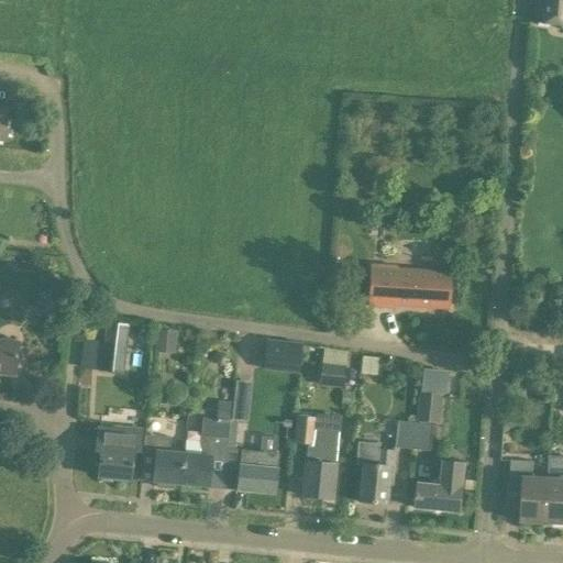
[(562,25),(562,0),(533,0),(532,23),(562,25)]
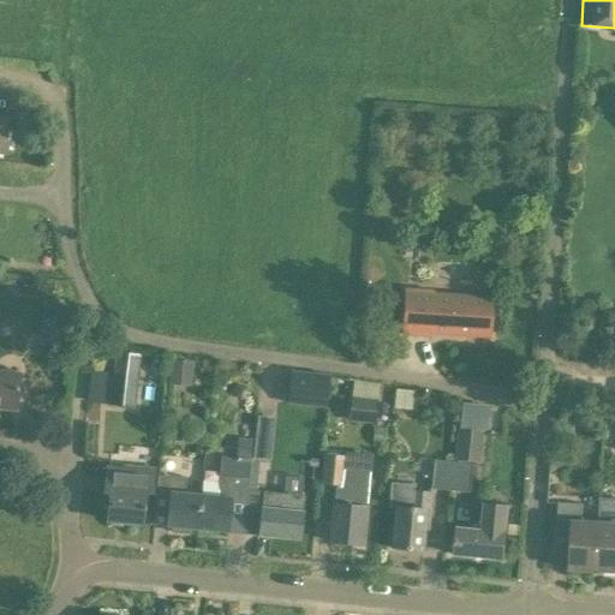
[(0,154),(6,155),(11,119),(0,118),(0,154)]
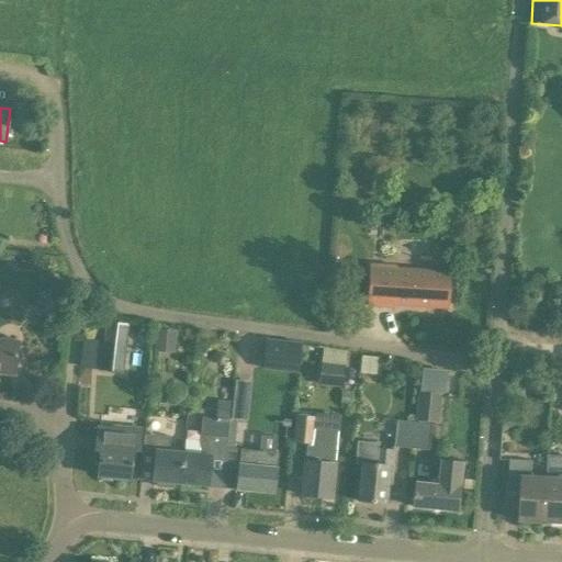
[(447,308),(449,272),(394,269),(395,266),(370,265),(368,307),(392,310),(393,306),(447,308)]
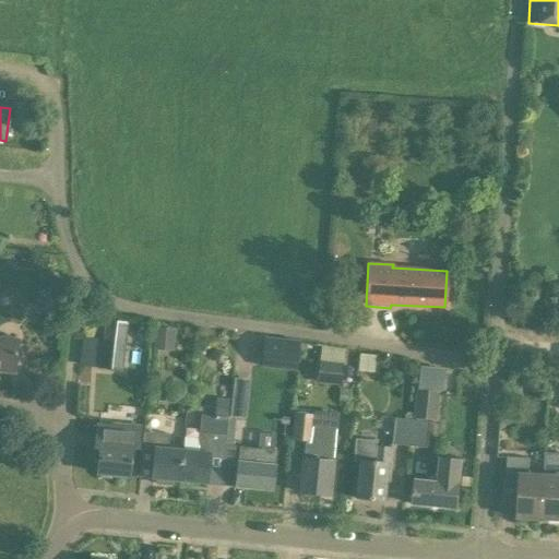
[(52,296),(64,297),(66,284),(54,283),(52,296)]
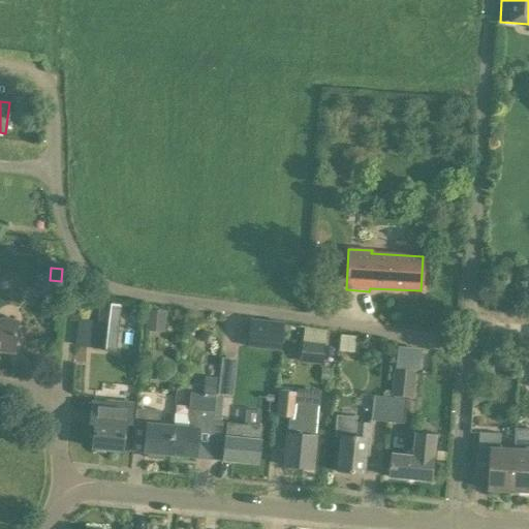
[(116,349),(120,303),(86,300),(82,342),(94,343),(93,347),(116,349)]
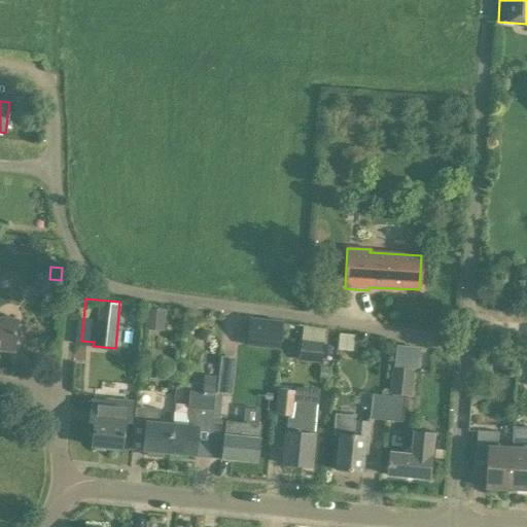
[(145,310),(144,330),(164,331),(165,311),(145,310)]
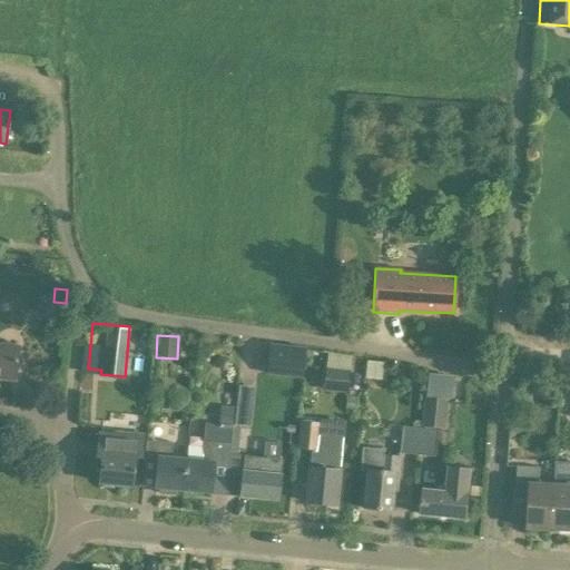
[(0,380),(15,381),(18,346),(0,344),(0,380)]
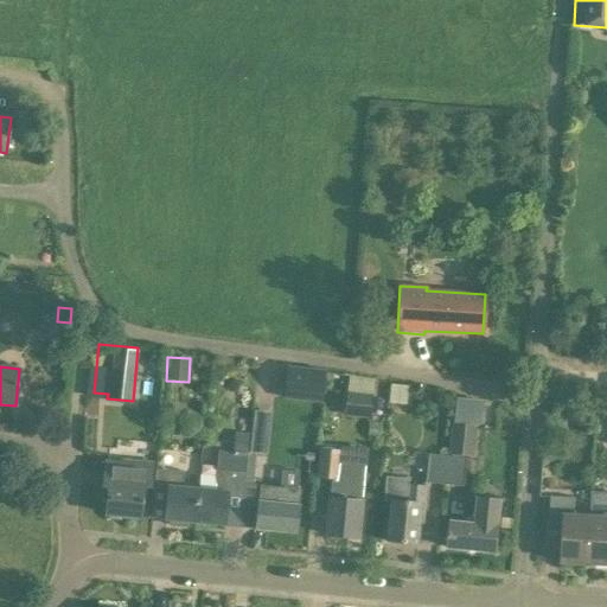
[(288,372),(285,403),(320,407),(323,376),(288,372)]
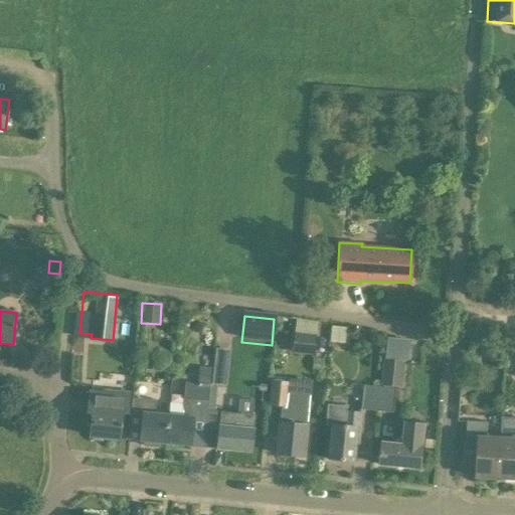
[(198,324),(196,328),(197,331),(201,333),(205,332),(207,329),(206,325),(202,323),(198,324)]
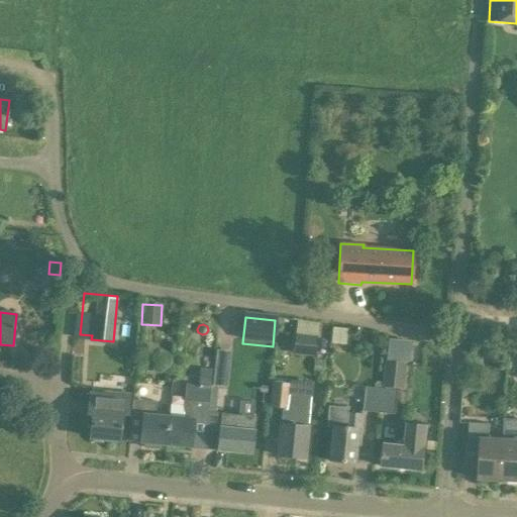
[(314,357),(315,345),(316,337),(295,335),(295,343),(293,355),(314,357)]
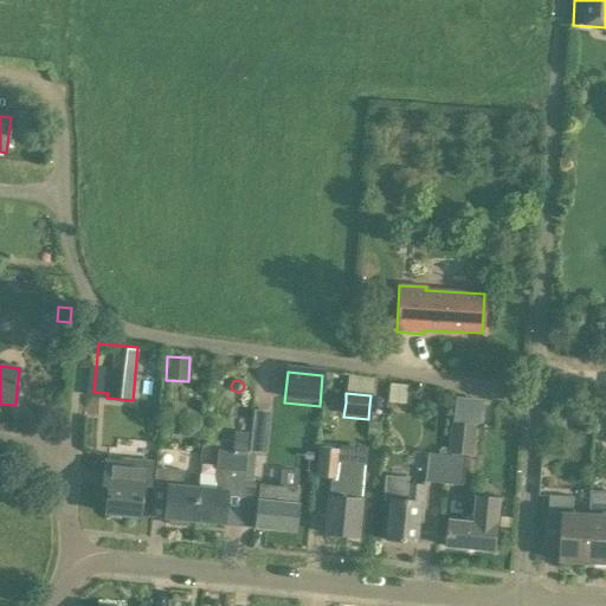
[(272,410),(255,407),(251,431),(269,433),(272,410)]
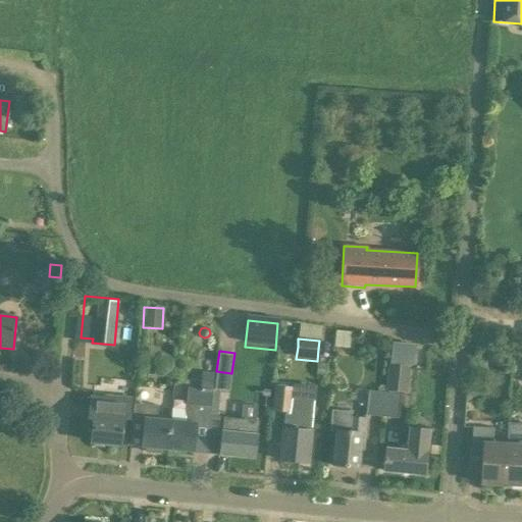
[(407,392),(410,365),(388,362),(385,389),(407,392)]
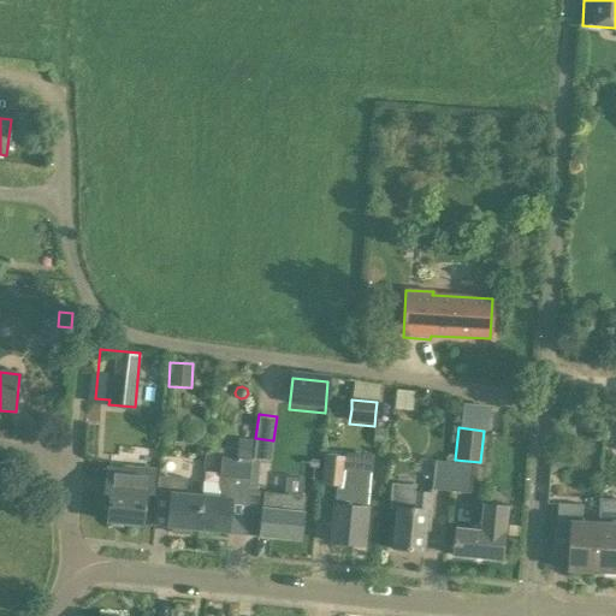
[(200,497),(196,531),(242,535),(248,489),(252,438),(238,437),(236,457),(221,456),(217,498),(200,497)]
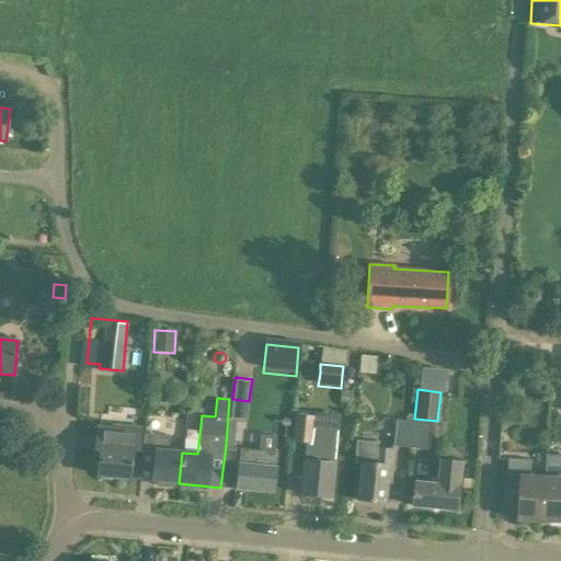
[(300,495),(330,497),(333,464),(340,410),(315,408),(313,414),(295,412),(292,441),(305,442),(300,495)]
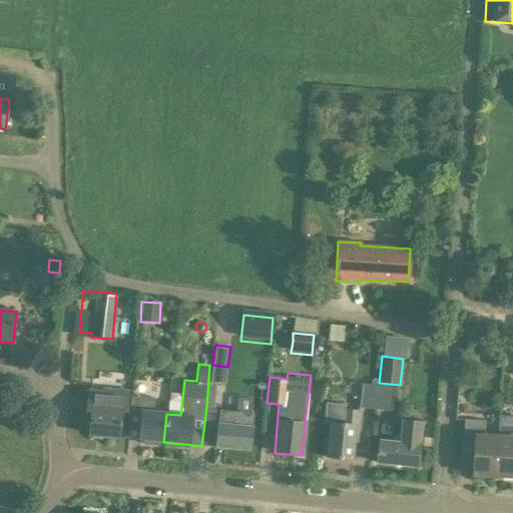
[(361,383),(359,407),(373,408),(376,385),(361,383)]
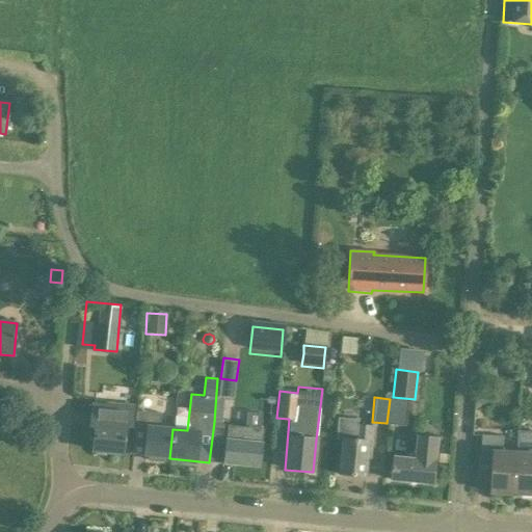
[(405,425),(407,400),(390,399),(387,423),(405,425)]
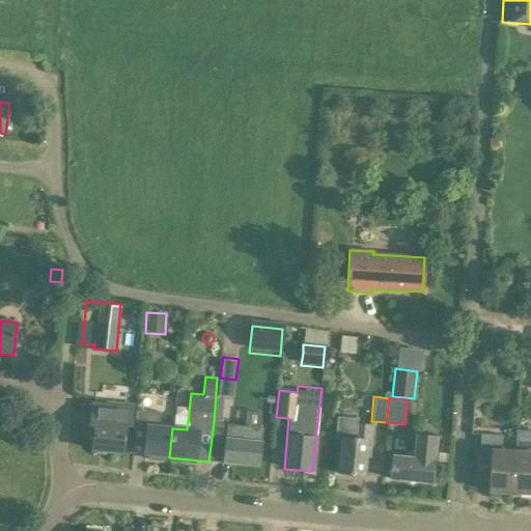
[(122,453),(126,425),(132,426),(134,406),(90,401),(88,424),(94,425),(92,450),(122,453)]
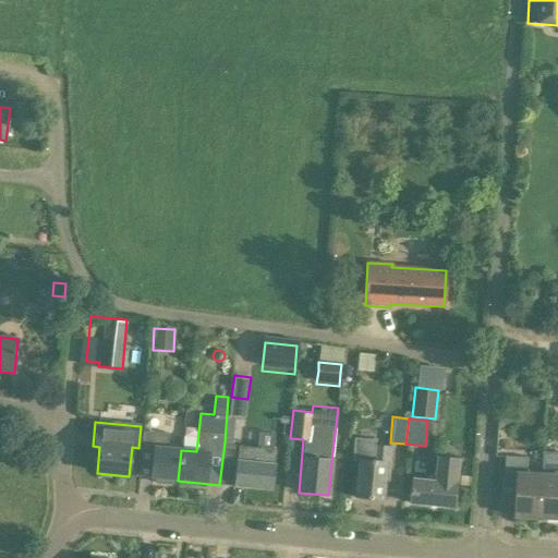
[(137,475),(152,476),(152,477),(156,478),(155,483),(173,485),(174,481),(178,481),(181,450),(168,449),(169,433),(142,429),(137,475)]
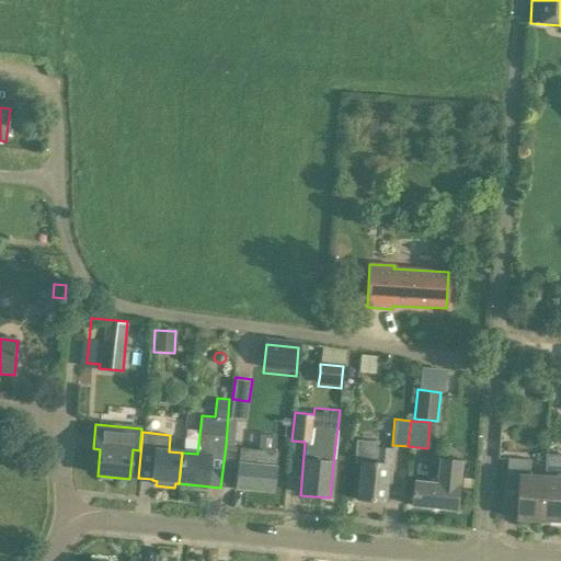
[(274,492),(276,468),(277,451),(274,450),(276,437),(251,434),(250,448),(226,445),(220,488),(235,489),(274,492)]
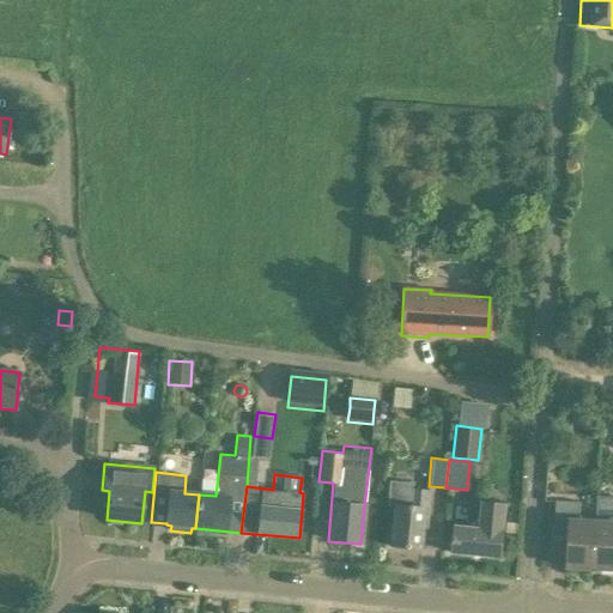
[(386,505),(393,505),(388,546),(422,550),(424,528),(428,529),(431,490),(411,487),(412,483),(389,480),(386,505)]
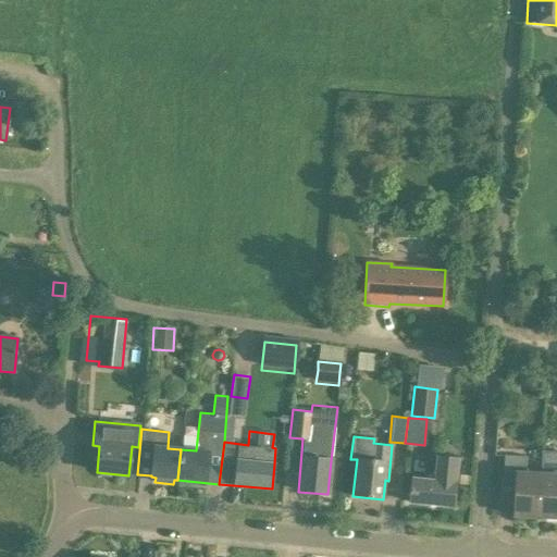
[(410,479),(408,503),(454,507),(456,484),(455,484),(458,458),(436,456),(434,481),(410,479)]
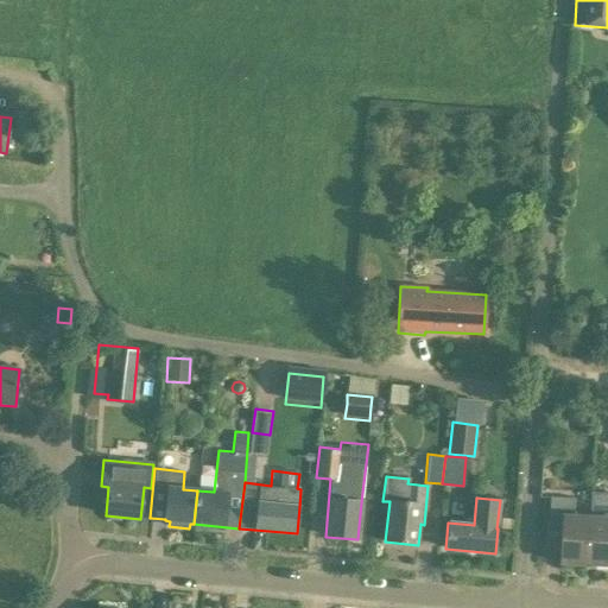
[(548,525),(562,526),(559,564),(586,565),(589,518),(574,517),(575,499),(550,498),(548,525)]
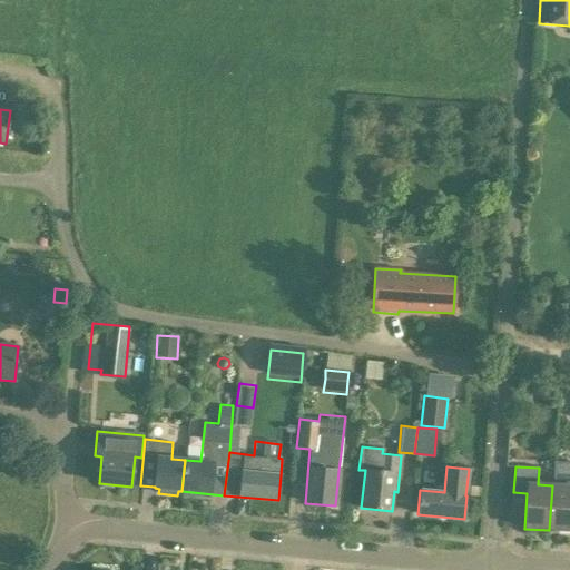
[(569,469),(568,469),(567,485),(552,485),(549,530),(569,531),(569,469)]
